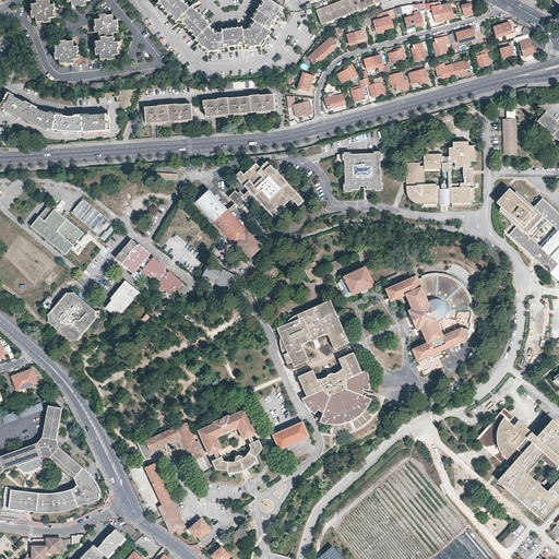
[(42,0),(36,0),(37,3),(32,4),(33,12),(32,12),(32,18),(36,16),(37,22),(43,22),(43,23),(49,22),(48,19),(54,19),(54,11),(55,11),(55,6),(50,6),(49,0),(43,1),(42,0)]
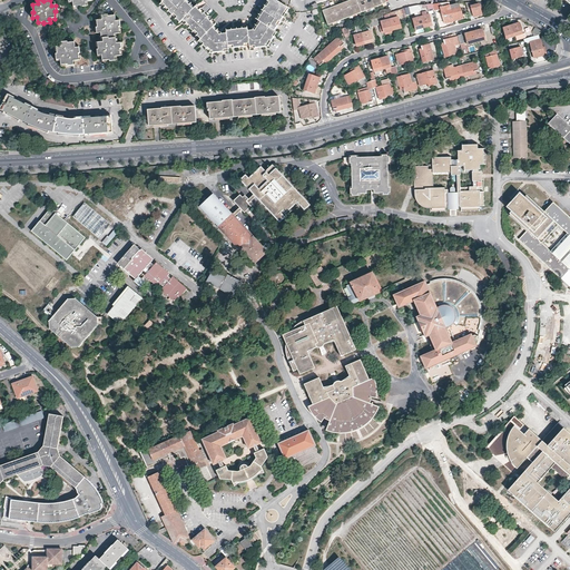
[(160,0),(163,1),(160,3),(179,21),(180,20),(194,7),(189,3),(187,6),(184,2),(185,0),(160,0)]
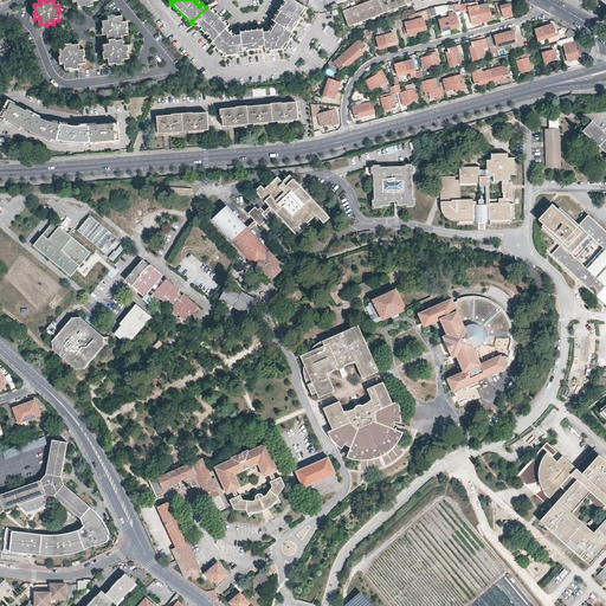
[(263,32),(264,49),(265,52),(283,50),(294,36),(291,33),(307,10),(291,0),(287,0),(278,12),(281,13),(278,18),(276,15),(272,21),(275,23),(269,32),(263,32)]
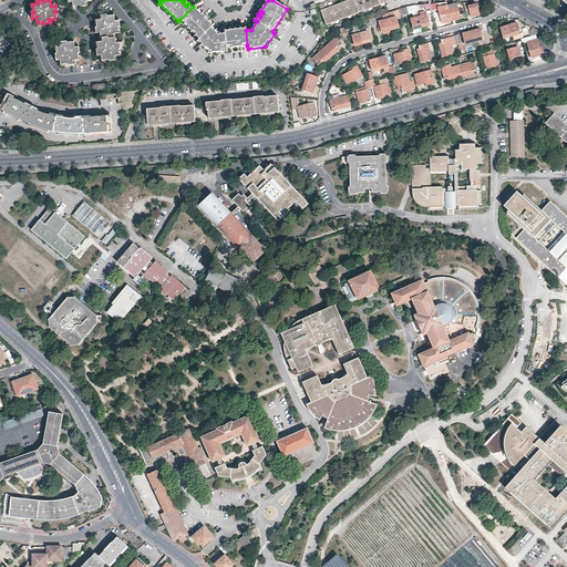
[(381,0),(349,0),(319,11),(325,26),(383,3),(381,0)]
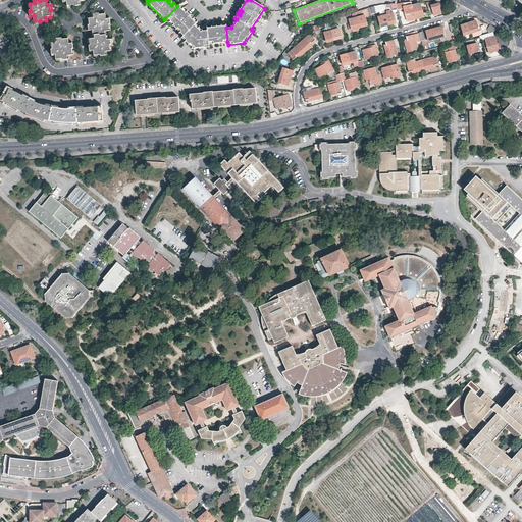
[(411,5),(410,2),(406,2),(396,3),(397,10),(403,8),(405,13),(407,21),(415,19),(411,5)]
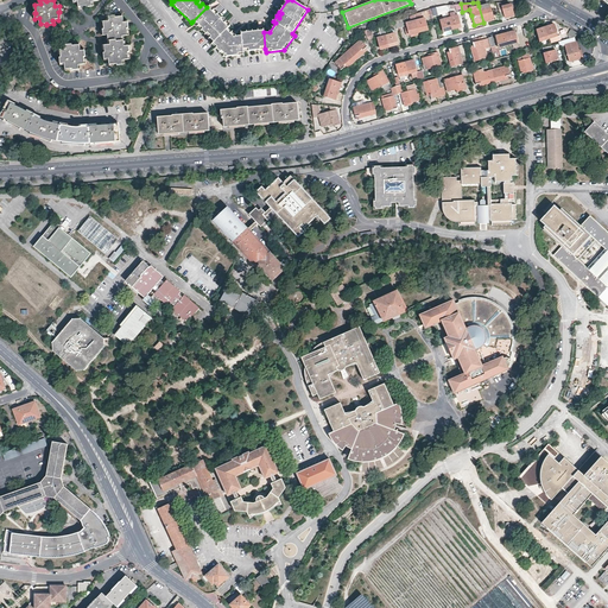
[(502,7),(501,2),(496,2),(500,17),(504,16),(505,18),(507,18),(514,16),(511,5),(502,7)]
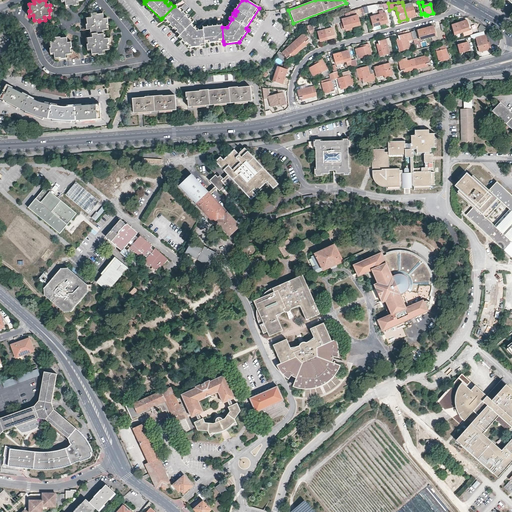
[(403,5),(407,19),(410,18),(416,17),(413,7),(412,7),(410,3),(403,5)]
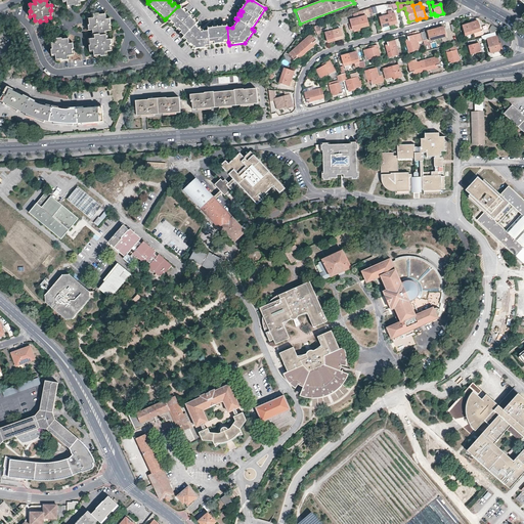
[(178,6),(166,18),(170,22),(183,8),(179,4),(178,6)]
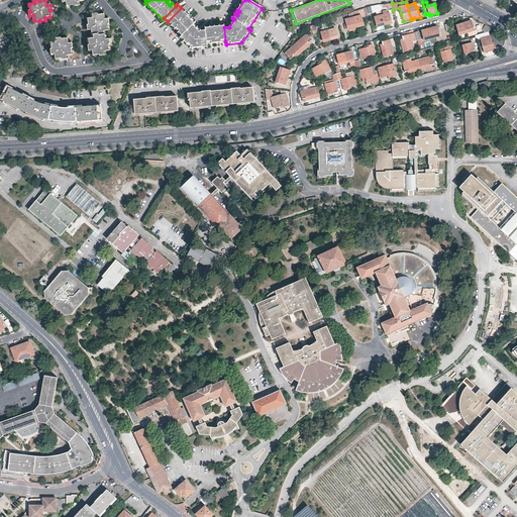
[(367,8),(369,14),(372,13),(376,12),(379,11),(380,15),(377,16),(374,17),(376,23),(377,27),(384,25),(382,15),(381,12),(379,4),(370,7),(367,8)]
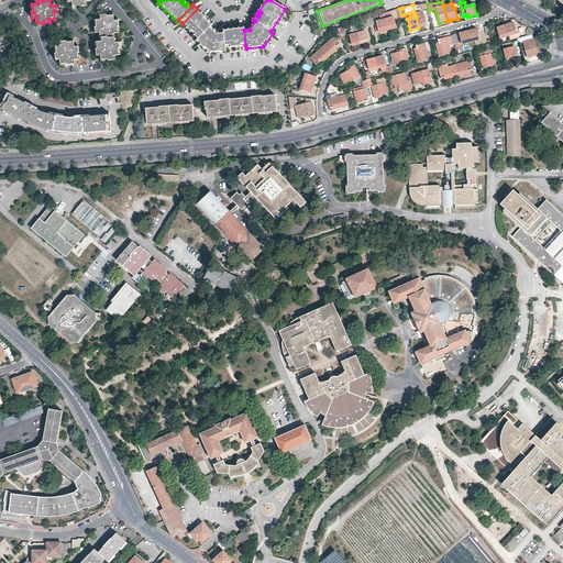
[(412,6),(415,13),(416,17),(418,28),(427,25),(426,20),(423,14),(422,14),(421,11),(417,12),(415,4),(412,6)]
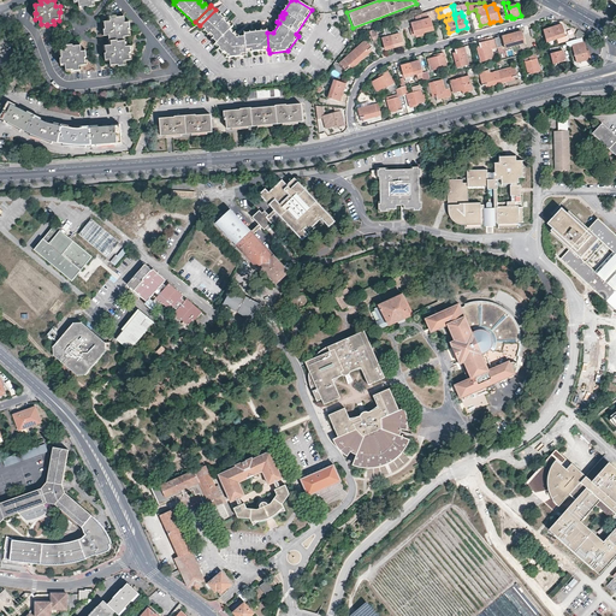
[(215,10),(200,25),(215,42),(214,43),(226,57),(246,54),(246,52),(264,51),(261,31),(243,33),(243,35),(237,35),(236,37),(232,35),(234,31),(230,28),(231,25),(227,22),(225,24),(221,19),(224,17),(215,10)]
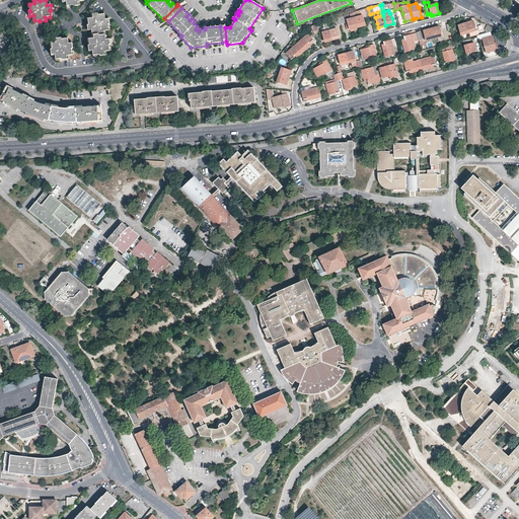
[(364,12),(364,9),(362,10),(360,11),(356,12),(357,15),(355,16),(355,17),(362,15),(362,16),(365,15),(364,12)]
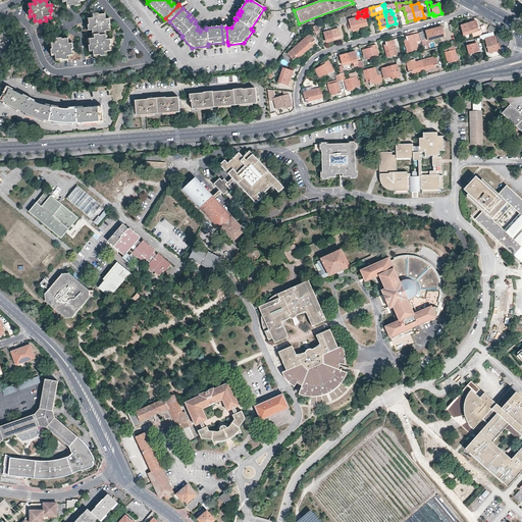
[(98,13),(93,13),(93,17),(89,17),(89,24),(88,24),(89,30),(92,30),(93,35),(94,35),(94,39),(90,39),(91,45),(90,45),(90,51),(94,50),(94,55),(100,55),(101,56),(106,55),(105,51),(110,51),(110,45),(111,45),(110,39),(106,39),(106,35),(104,35),(104,31),(109,31),(109,23),(110,23),(109,18),(105,18),(105,14),(99,14),(98,13)]
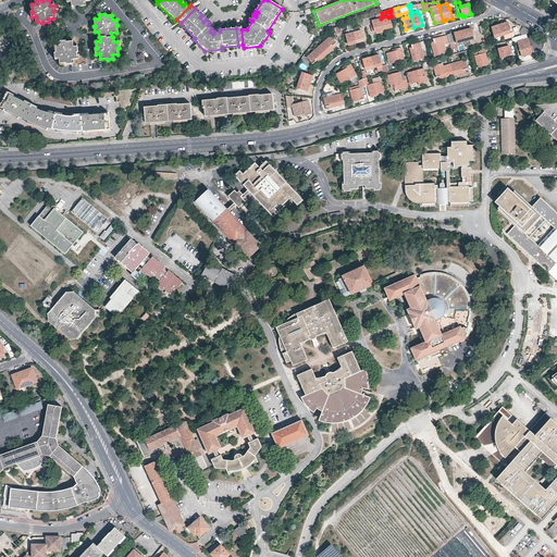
[(375,32),(384,29),(381,19),(381,17),(379,14),(375,15),(376,20),(372,21),(373,25),(371,26),(372,29),(372,32),(374,32),(375,32)]
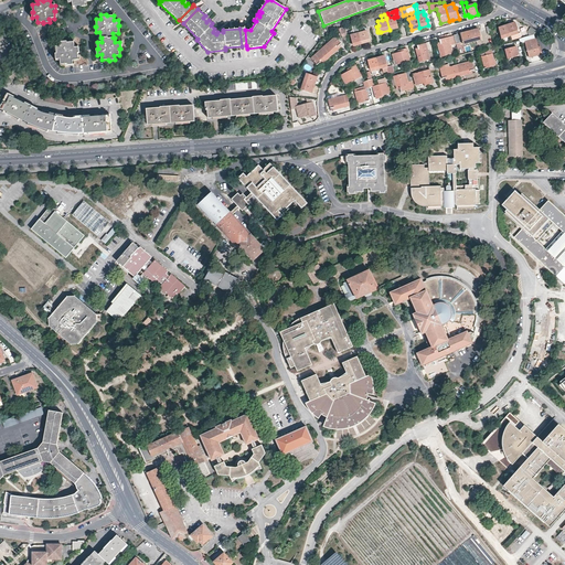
[(386,19),(390,30),(397,28),(396,23),(394,18),(394,17),(386,19)]
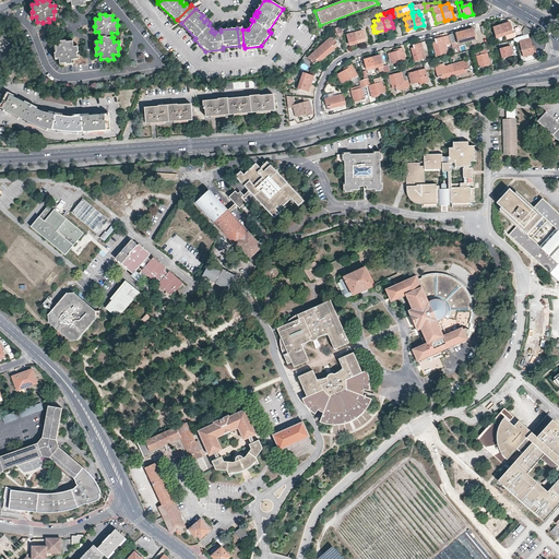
[(352,45),(357,43),(355,33),(353,23),(348,24),(349,26),(348,26),(351,34),(347,34),(349,45),(352,45)]
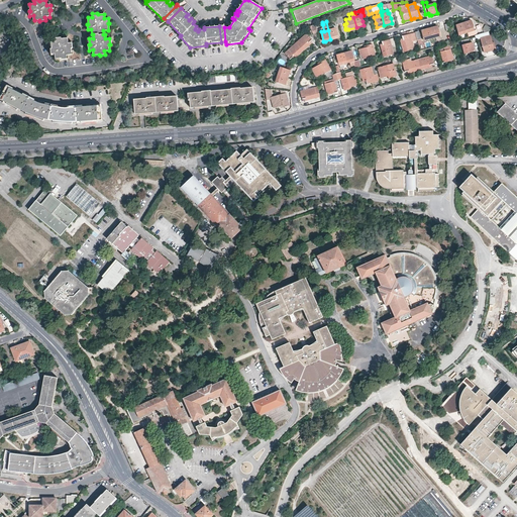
[(463,23),(467,33),(470,32),(471,35),(476,33),(475,29),(474,30),(471,21),(468,22),(463,23)]
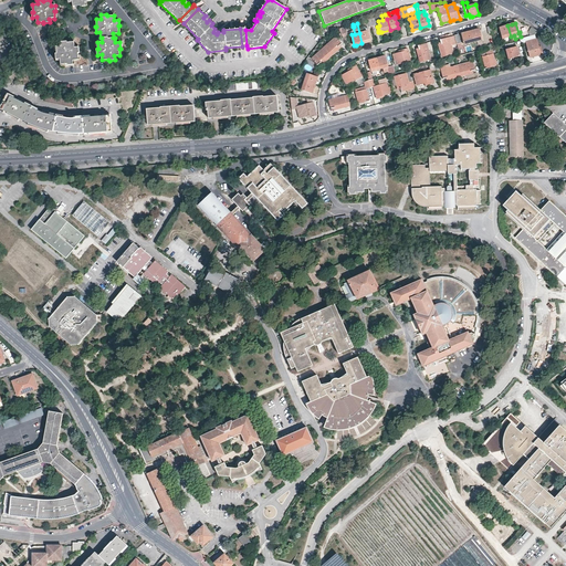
[(503,39),(511,37),(507,25),(504,27),(500,28),(503,39)]
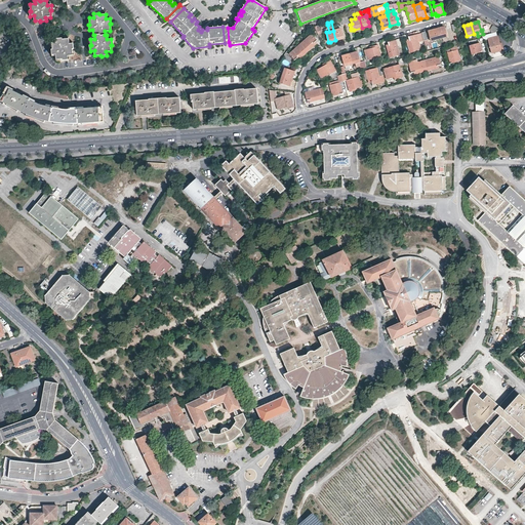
[(314,27),(318,35),(322,33),(319,25),(314,27)]
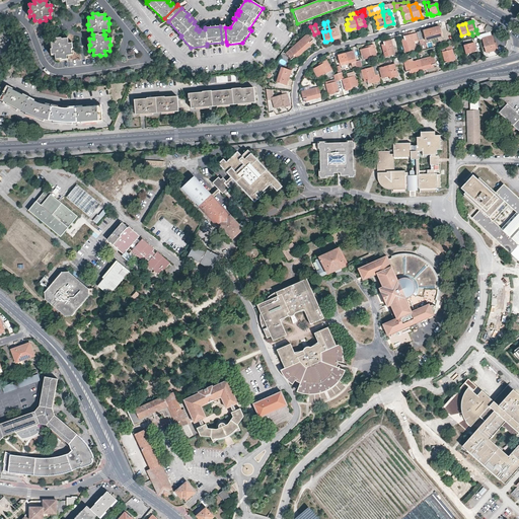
[(435,27),(432,28),(434,39),(442,36),(439,26),(435,27)]
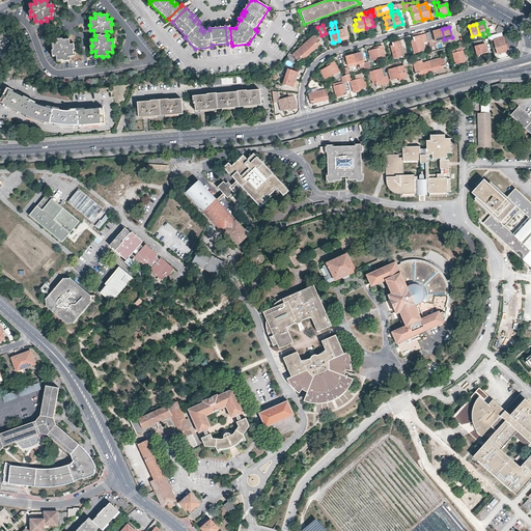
[(337,31),(339,40),(343,39),(347,38),(344,29),(337,31)]
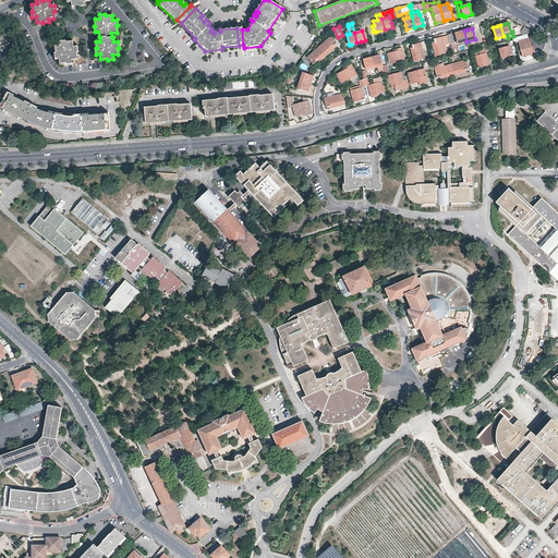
[(466,41),(464,31),(459,33),(455,34),(458,44),(466,41)]
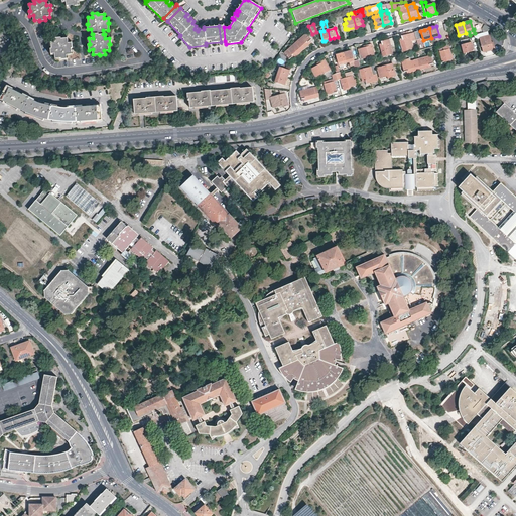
[(488,35),(487,32),(479,34),(474,35),(475,40),(480,38),(484,52),(492,49),(495,48),(494,44),(492,45),(491,43),(489,35),(488,35)]
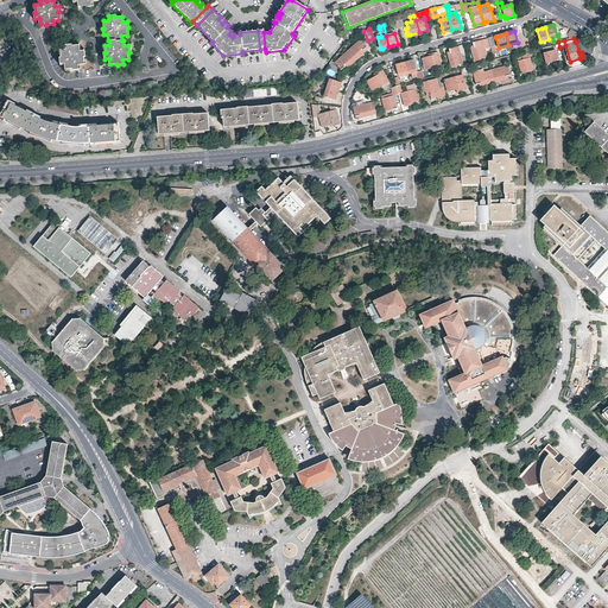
[(485,49),(491,48),(488,39),(473,43),(473,45),(474,46),(472,46),(475,61),(487,58),(485,49)]
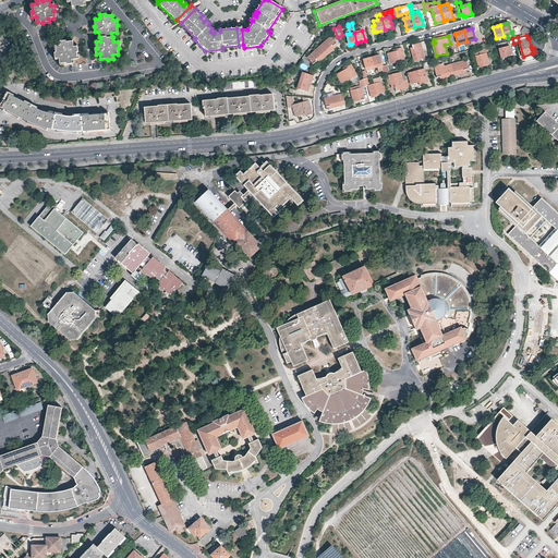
[(318,48),(326,56),(336,46),(335,45),(336,44),(336,43),(330,37),(318,48)]
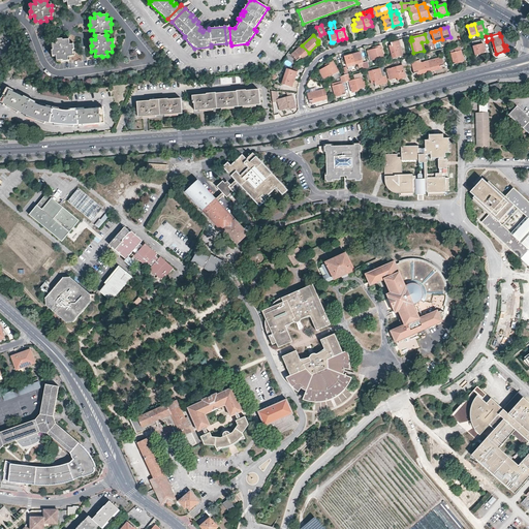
[(63,38),(57,39),(58,42),(53,43),(54,50),(52,50),(53,55),(57,55),(57,60),(63,59),(63,61),(69,60),(68,56),(73,56),(73,50),(74,49),(73,43),(70,43),(69,39),(63,39),(63,38)]
